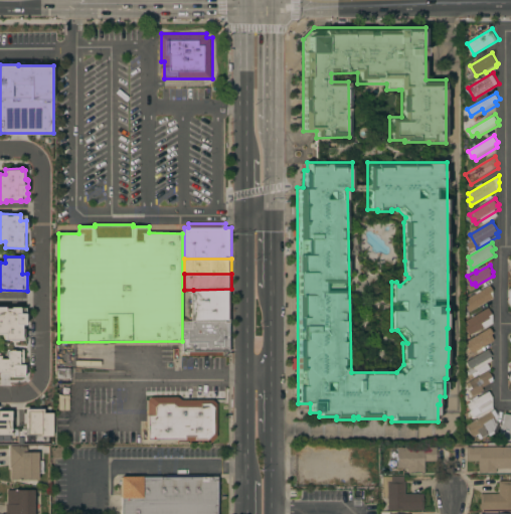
[(471,311),(468,305),(471,304),(468,298),(477,294),(476,292),(482,289),(482,291),(492,285),(495,291),(495,298),(471,311)]
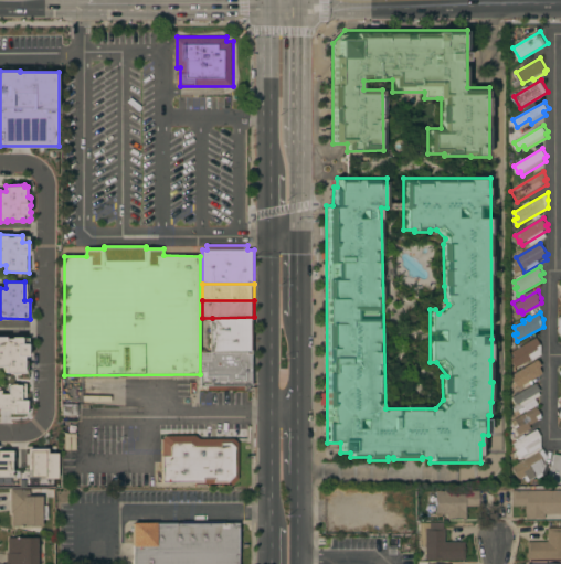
[(254,317),(254,352),(212,352),(212,318),(254,317)]
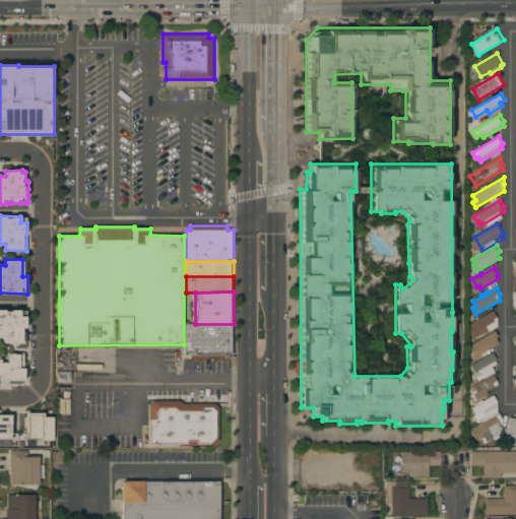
[(26,310),(0,309),(0,340),(25,341),(26,310)]
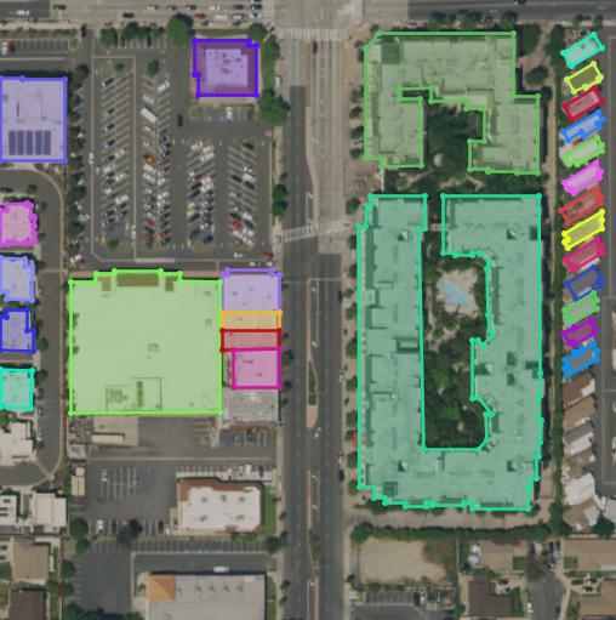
[(586,396),(585,393),(569,404),(564,397),(565,392),(566,391),(564,386),(591,370),(595,377),(597,390),(586,396)]
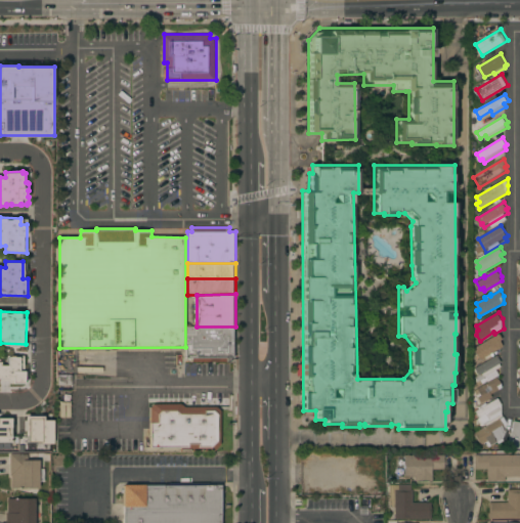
[(187,327),(197,327),(235,327),(235,358),(232,358),(232,362),(191,362),(191,358),(187,358),(187,327)]
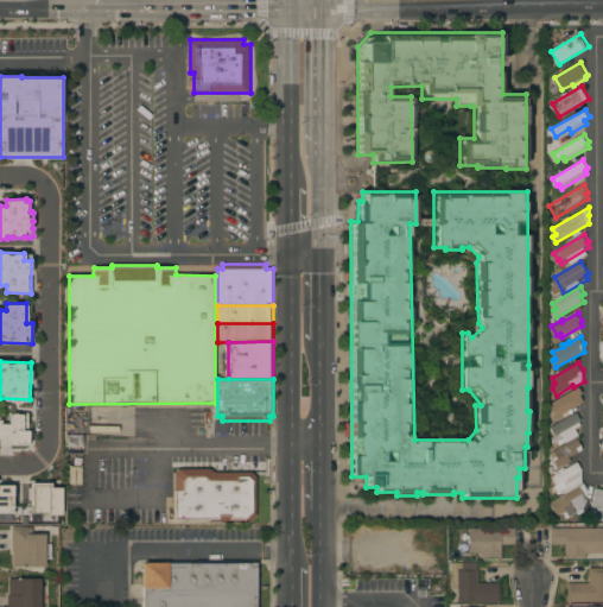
[(579,386),(584,394),(582,396),(584,400),(562,413),(559,409),(558,409),(553,402),(579,386)]
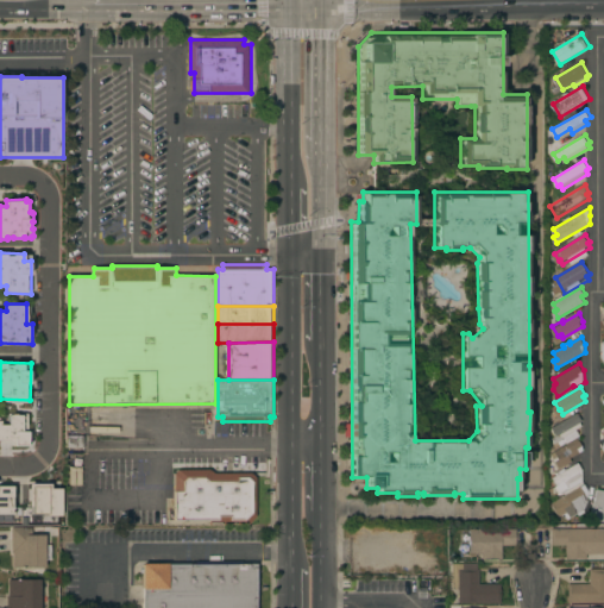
[(0,442),(30,442),(30,413),(10,413),(11,418),(0,418),(0,442)]
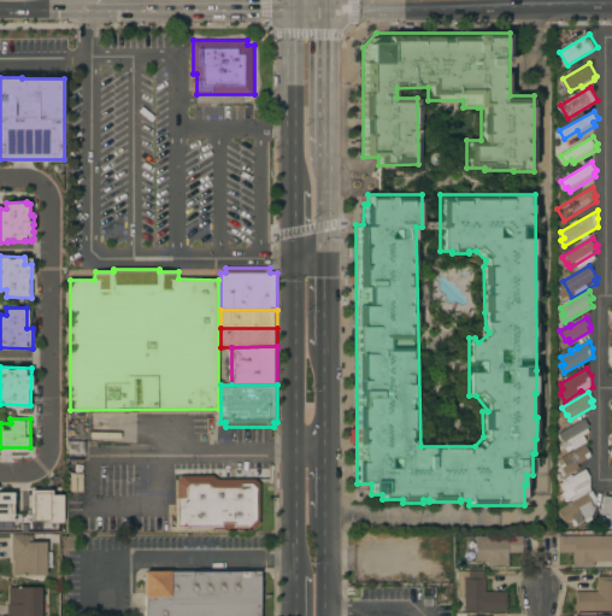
[(587,418),(592,426),(590,427),(592,430),(572,443),(572,444),(565,449),(563,444),(566,441),(562,433),(587,418)]
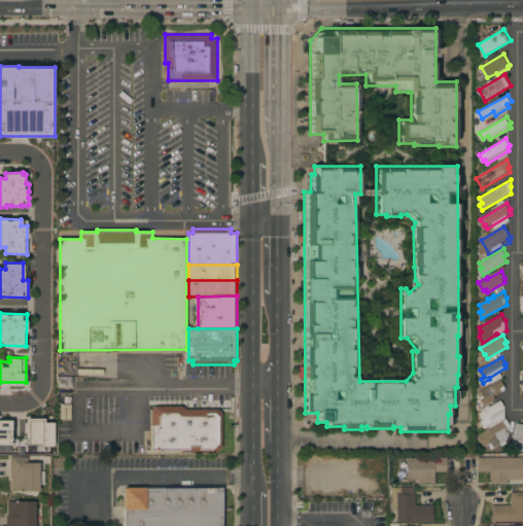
[(501,378),(506,385),(501,387),(503,390),(495,395),(497,398),(486,405),(482,398),(486,396),(482,390),(501,378)]
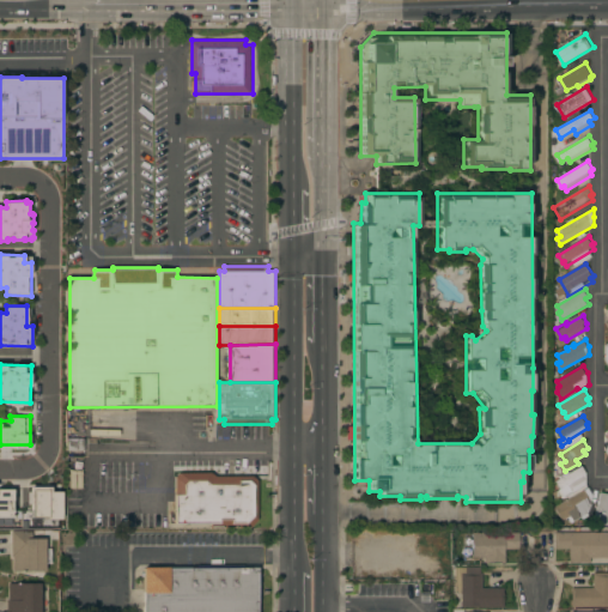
[(588,485),(588,488),(585,489),(576,495),(573,491),(566,495),(558,480),(584,465),(589,473),(588,473),(590,484),(588,485)]
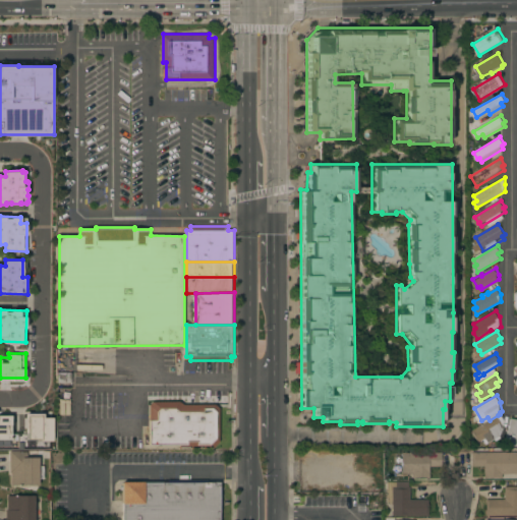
[(152,404),(155,401),(181,401),(185,404),(218,404),(222,408),(221,442),(215,448),(213,445),(181,446),(181,444),(152,445),(152,404)]
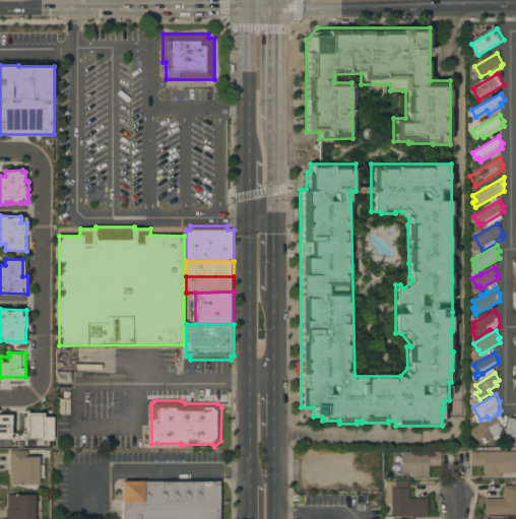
[(54,416),(46,416),(46,412),(27,412),(27,440),(55,439),(54,416)]
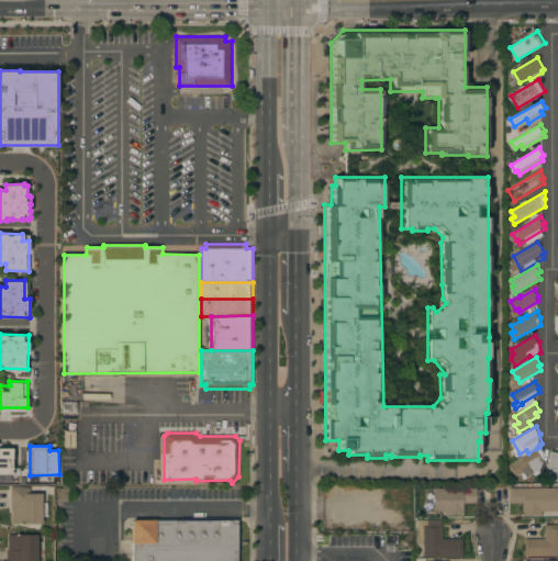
[(536,466),(539,471),(526,479),(526,478),(521,481),(519,477),(511,463),(528,453),(537,448),(538,448),(543,446),(546,452),(545,460),(536,466)]
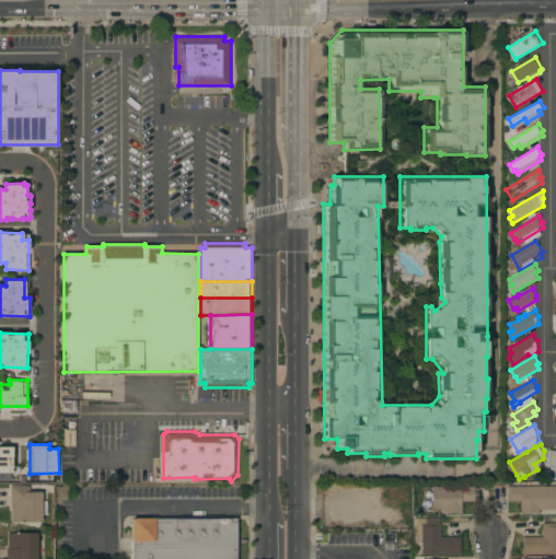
[(0,472),(15,472),(15,446),(0,446),(0,472)]
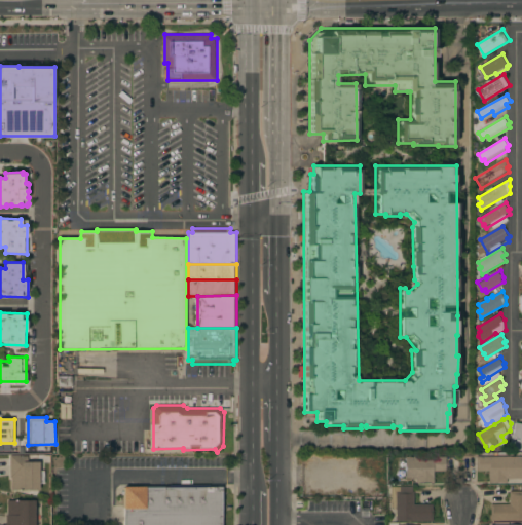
[(521,449),(513,447),(518,421),(521,422),(521,449)]
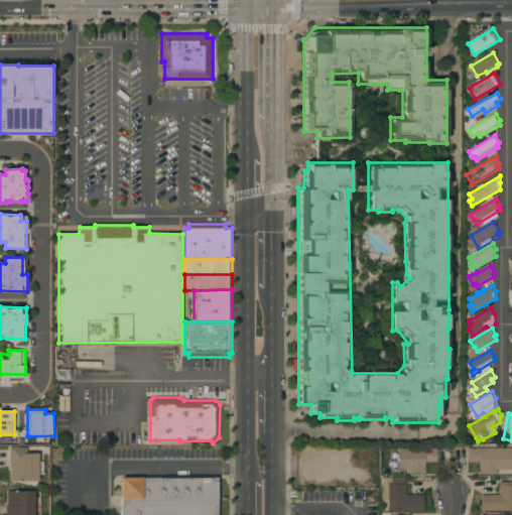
[(12,445),(22,445),(22,446),(40,446),(40,461),(45,461),(46,473),(40,473),(40,480),(14,480),(13,468),(12,468),(12,445)]
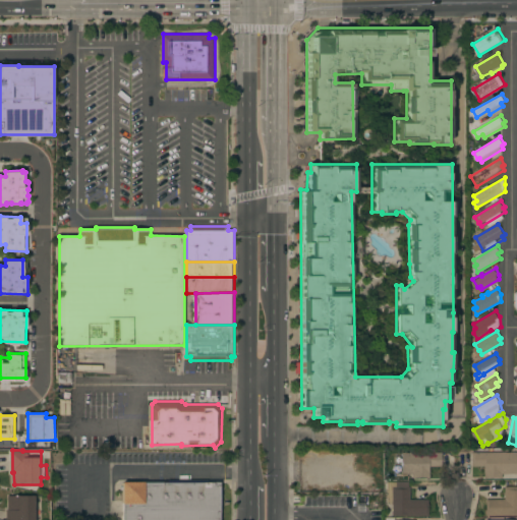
[(516,473),(505,473),(505,477),(486,477),(486,465),(474,465),(474,451),(516,451),(516,473)]
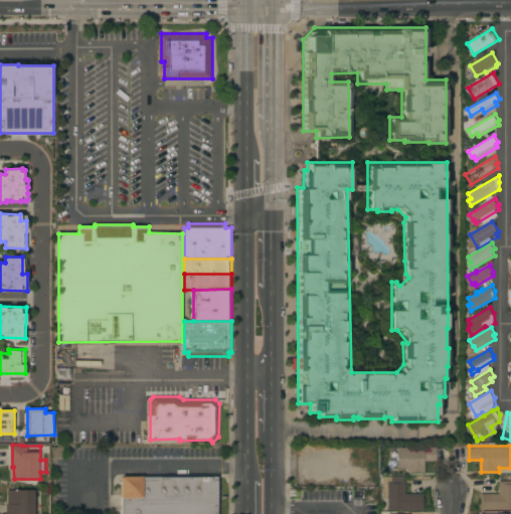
[(440,447),(440,460),(428,460),(428,471),(410,471),(410,468),(400,468),(399,447),(440,447)]
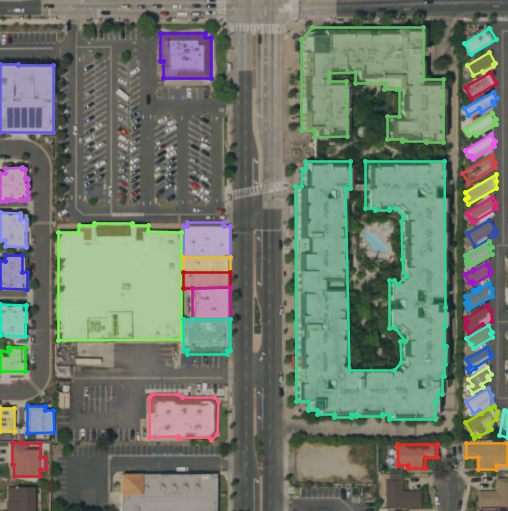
[(122,510),(122,473),(127,473),(127,471),(140,471),(140,473),(167,473),(167,471),(206,471),(206,473),(218,473),(218,479),(221,479),(221,500),(218,500),(218,510),(122,510)]
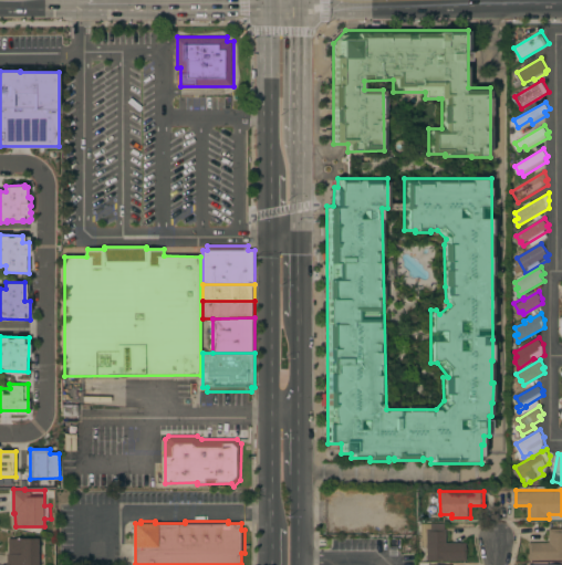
[(429,560),(429,546),(423,546),(423,523),(434,523),(434,529),(448,529),(448,542),(469,542),(468,560),(429,560)]
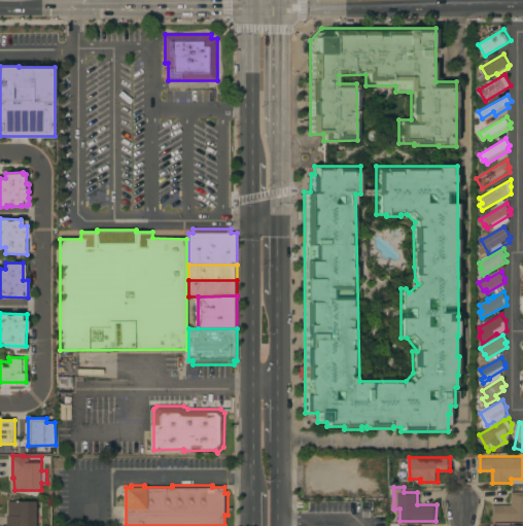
[(522,521),(494,521),(494,504),(513,504),(513,491),(522,491),(522,521)]
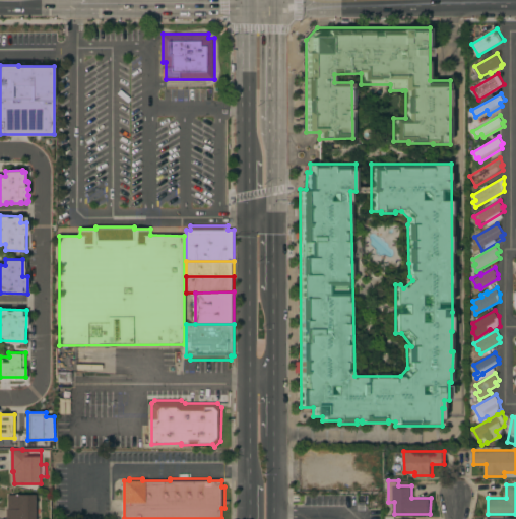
[(37,518),(8,518),(9,508),(10,508),(10,494),(37,494),(37,518)]
